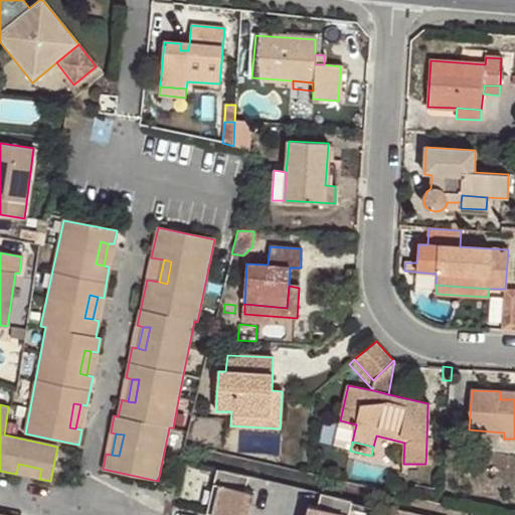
[(16,474),(39,479),(41,469),(18,464),(16,474)]
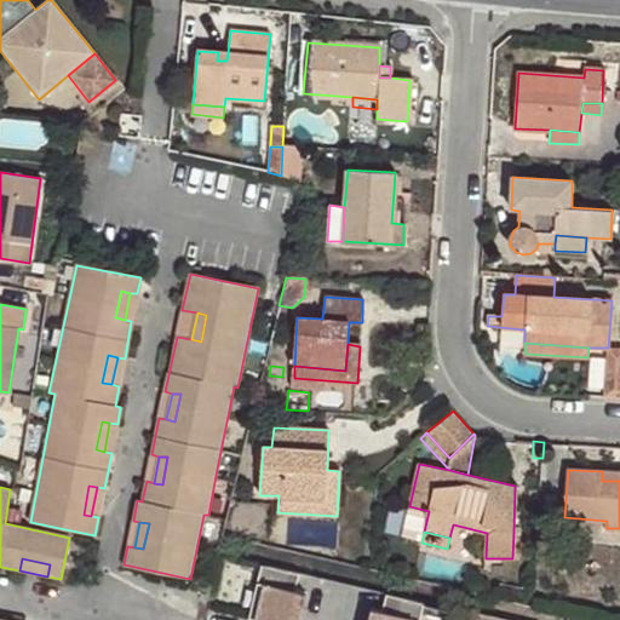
[(294,572),(257,564),(253,581),(262,584),(254,619),(260,619),(296,619),(302,592),(292,589),(294,572)]
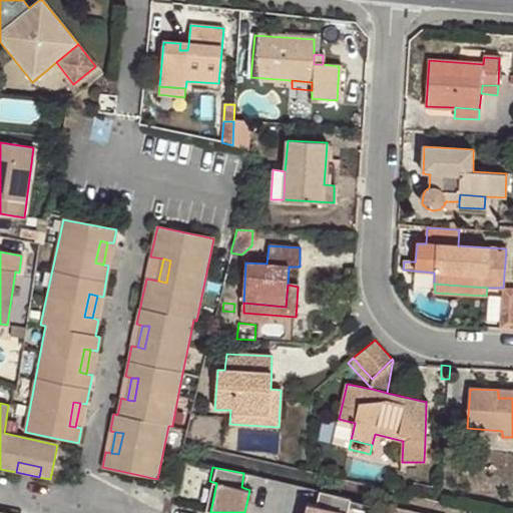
[(339,512),(340,511),(347,512),(351,497),(319,490),(315,505),(306,503),(303,512),(339,512)]
